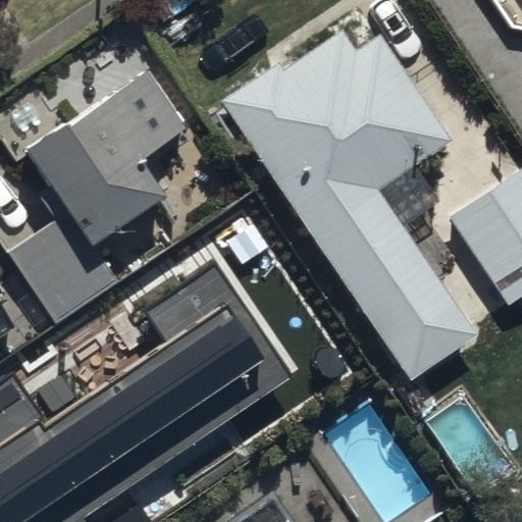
[(331,22),(283,55),(214,102),(403,377),(473,330),(374,187),(422,154),(447,137),(374,31),(349,48),(331,22)]
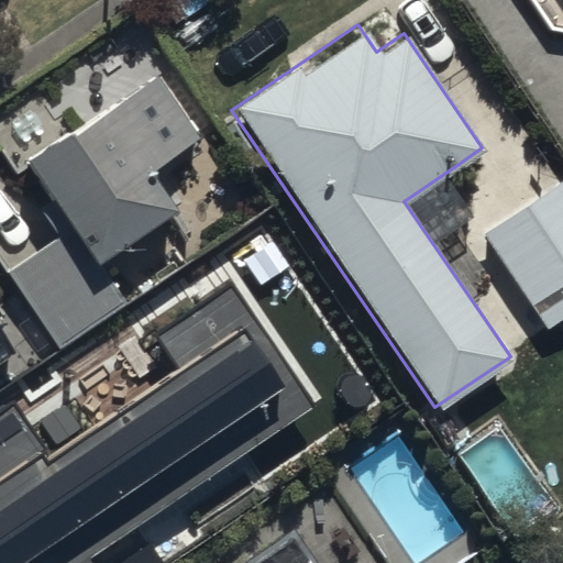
[(155,69),(98,108),(95,102),(22,152),(70,223),(8,266),(63,348),(127,305),(92,255),(165,206),(144,175),(201,136),(155,69)]
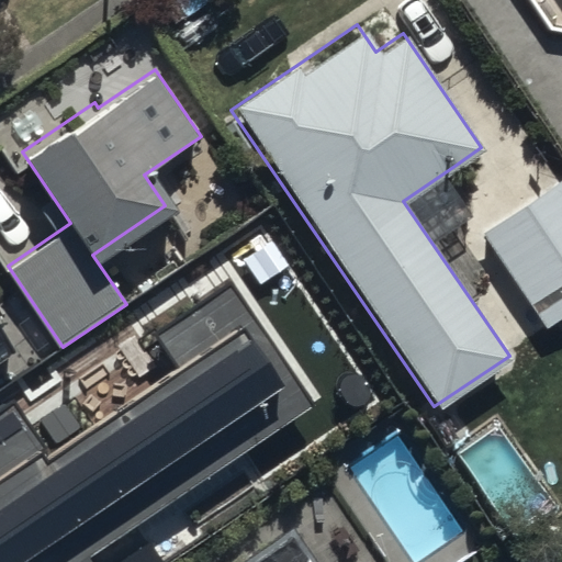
[(561,176),(485,228),(550,323),(561,314),(561,176)]
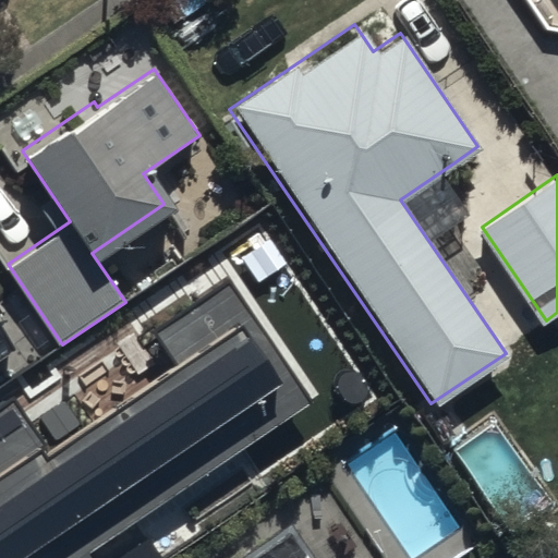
[(0,557),(89,557),(87,554),(313,402),(230,279),(154,330),(174,362),(46,448),(9,393),(0,399),(0,557)]
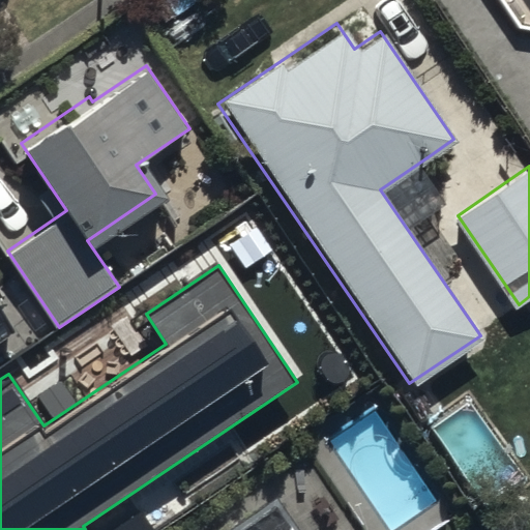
[(0,336),(12,328),(0,308),(0,336)]
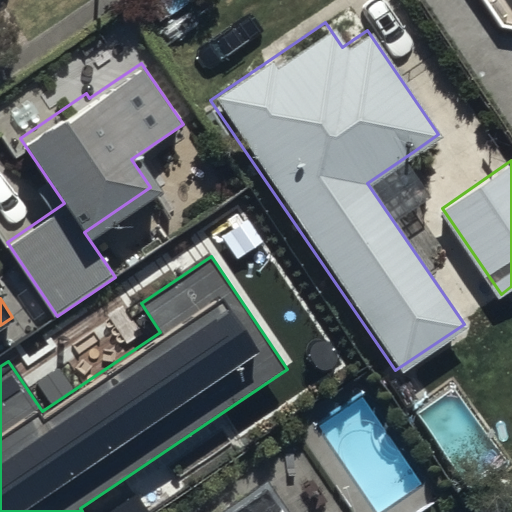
[(216,511),(285,511),(264,480),(216,511)]
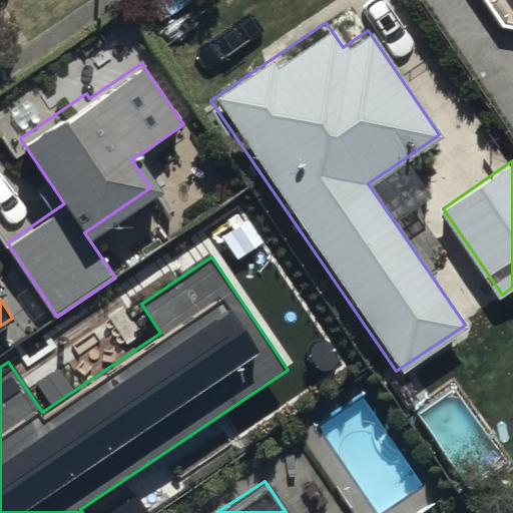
All buildings are outlined.
